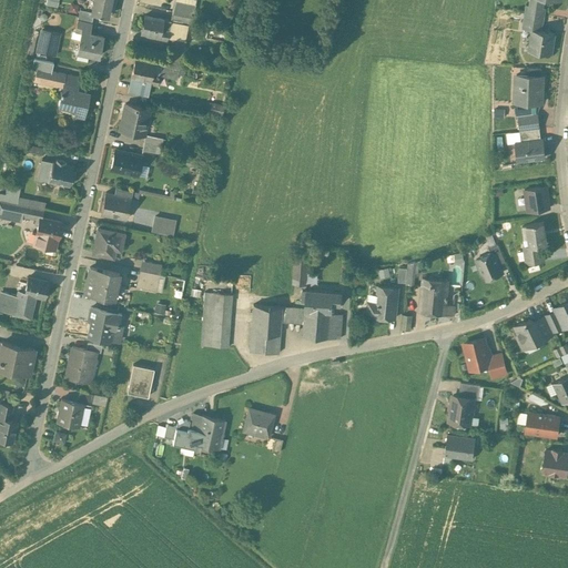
[(114,2),(105,0),(93,0),(91,11),(91,12),(93,13),(107,16),(109,8),(113,9),(114,2)]
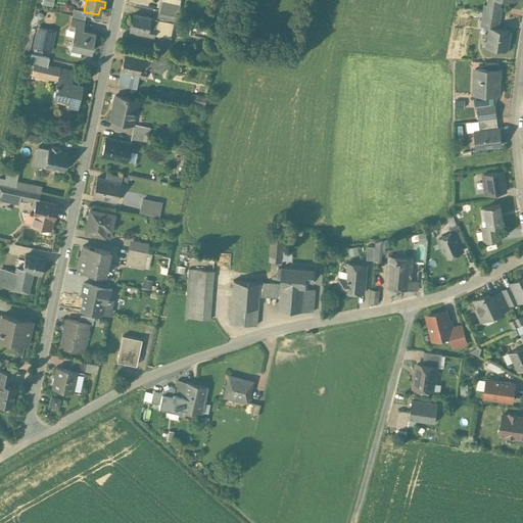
[(170,1),(162,0),(160,0),(158,11),(177,15),(180,3),(170,1)]
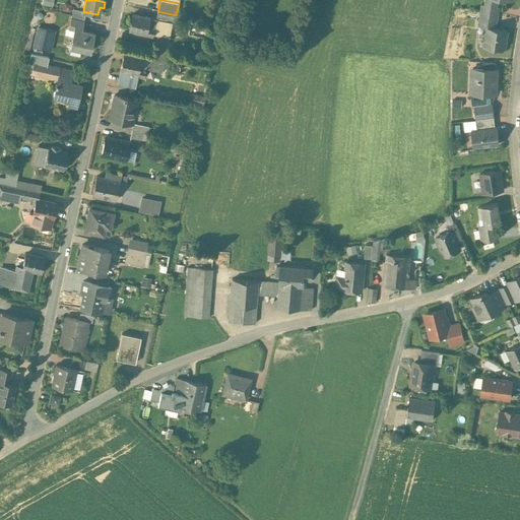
[(499,7),(483,4),(481,11),(498,14),(499,7)]
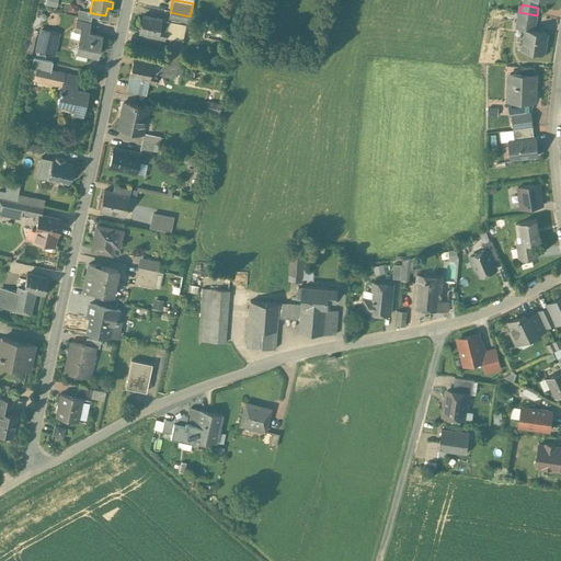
[(90,11),(79,9),(77,18),(90,20),(92,13),(90,12),(90,11)]
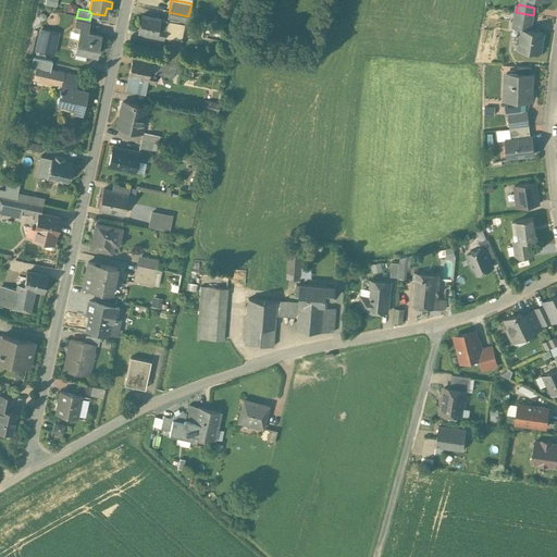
[(188,16),(169,12),(166,20),(172,21),(187,24),(188,16)]
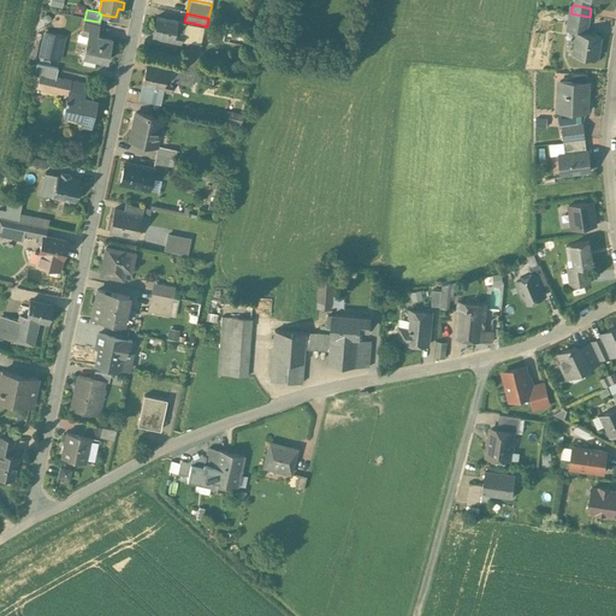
[(590,17),(570,13),(568,30),(578,33),(586,34),(587,24),(588,24),(590,17)]
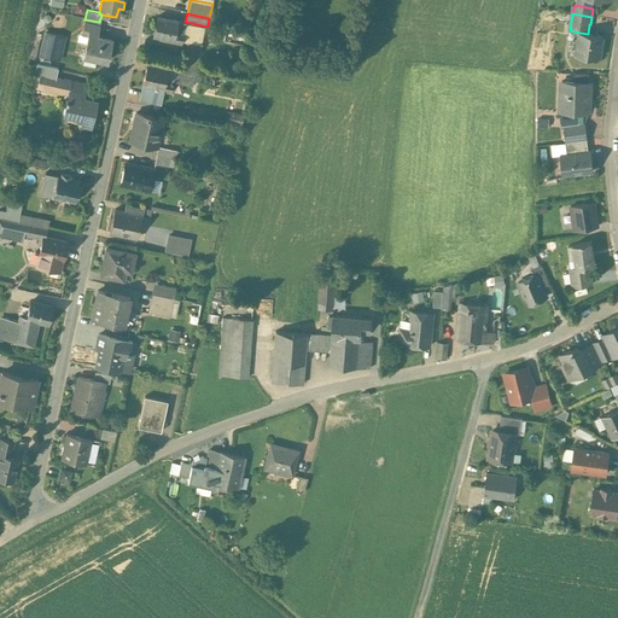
[(179,19),(157,15),(152,38),(181,44),(181,41),(187,42),(191,23),(185,22),(178,21),(179,19)]
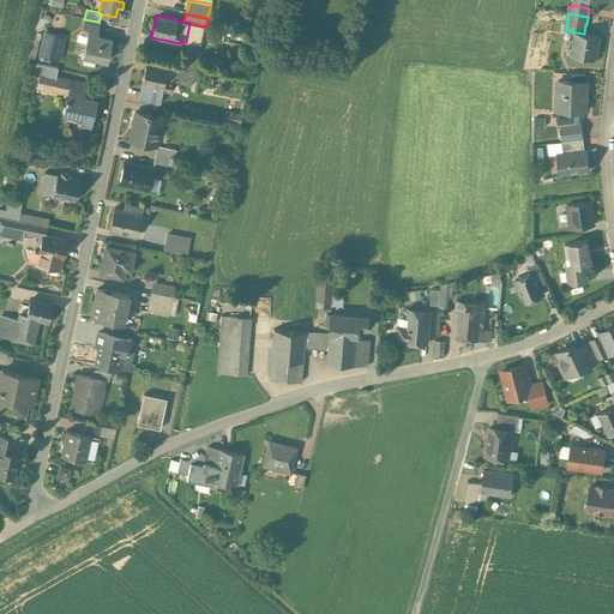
[(98,25),(84,22),(82,34),(86,35),(86,34),(96,35),(98,25)]
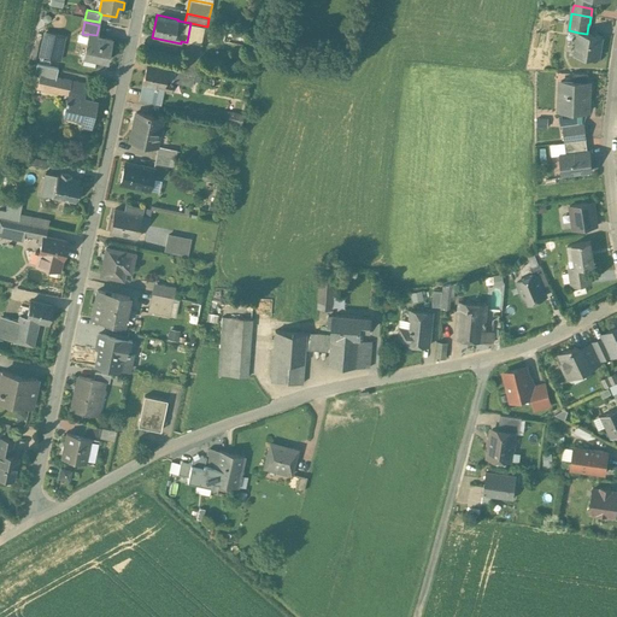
[(63,36),(46,33),(41,54),(58,58),(63,37),(63,36)]
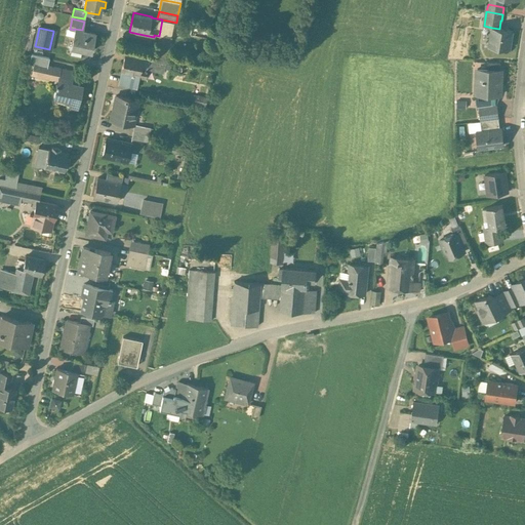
[(499,29),(492,28),(490,45),(509,48),(512,31),(499,29)]
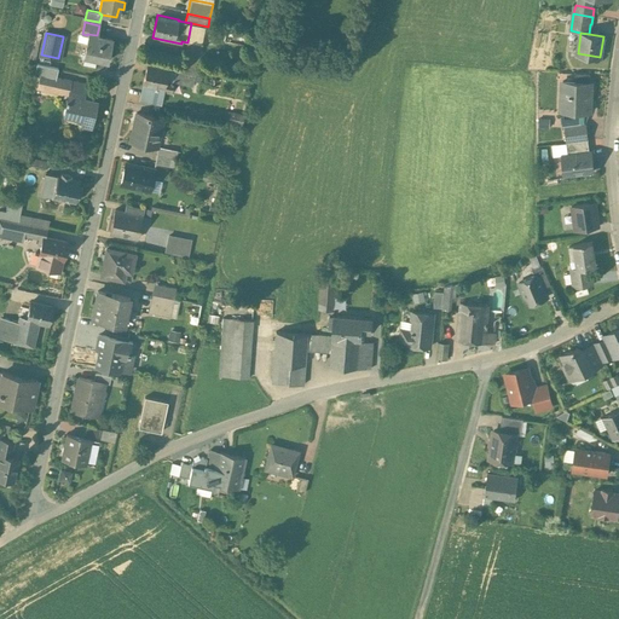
[(97,35),(87,34),(87,35),(84,56),(108,61),(111,39),(97,35)]
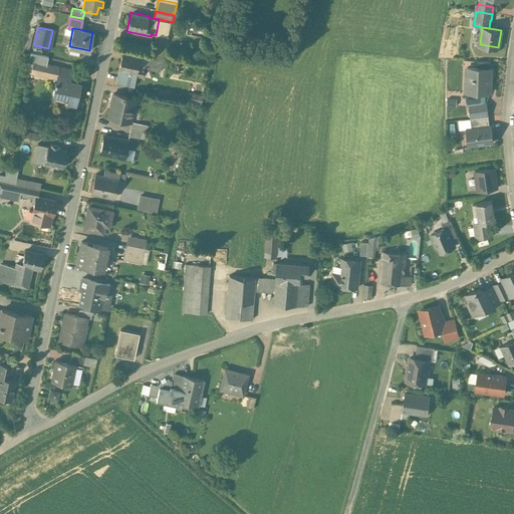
[(167,37),(156,35),(152,53),(163,55),(167,37)]
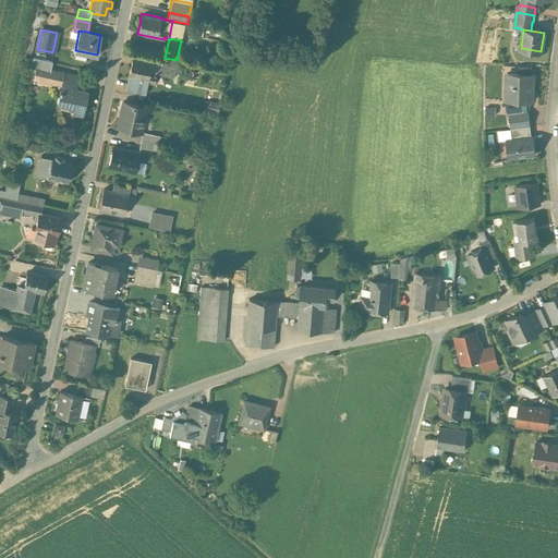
[(165,58),(160,57),(158,64),(156,74),(173,77),(177,60),(165,58)]
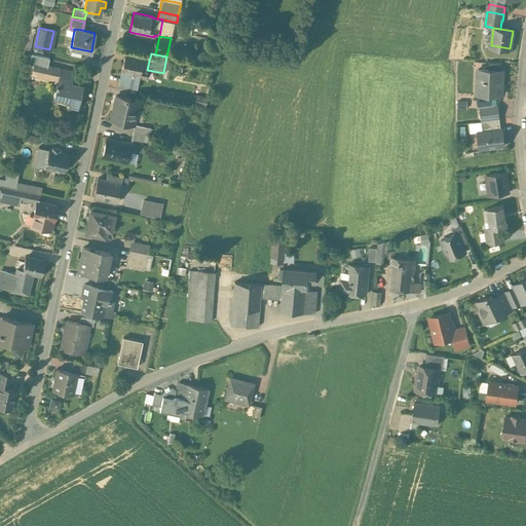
[(144,59),(125,54),(122,70),(119,83),(138,87),(140,78),(145,79),(147,70),(149,61),(143,60),(144,59)]
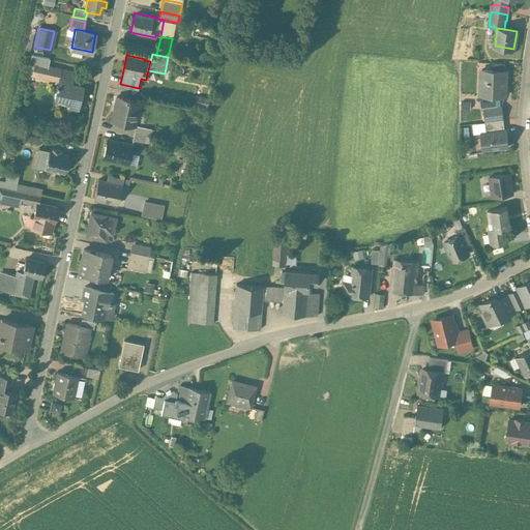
[(76,72),(61,69),(56,96),(71,100),(69,108),(78,110),(84,86),(72,84),(76,72)]
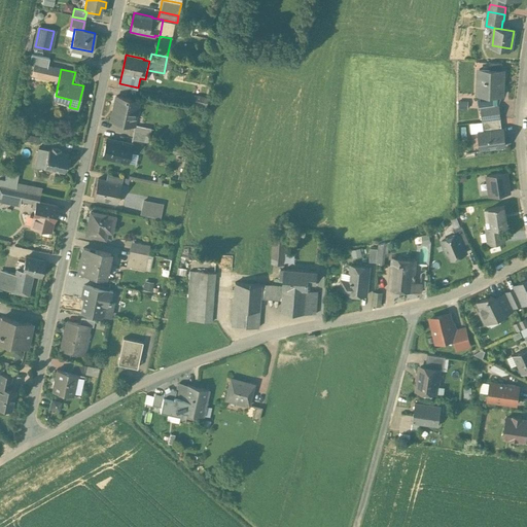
[(489,69),(479,69),(479,95),(502,96),(502,70),(489,69)]
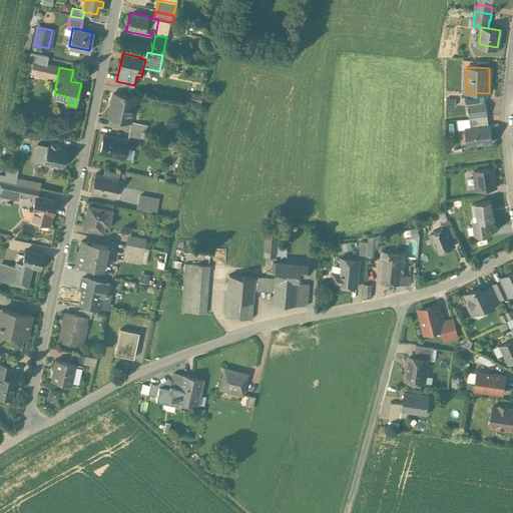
[(188,90),(186,99),(198,102),(200,94),(188,90)]
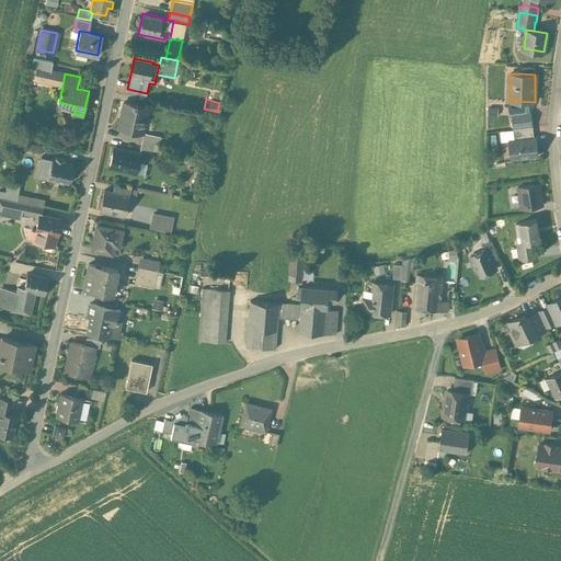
[(148,106),(124,101),(117,127),(141,133),(148,106)]
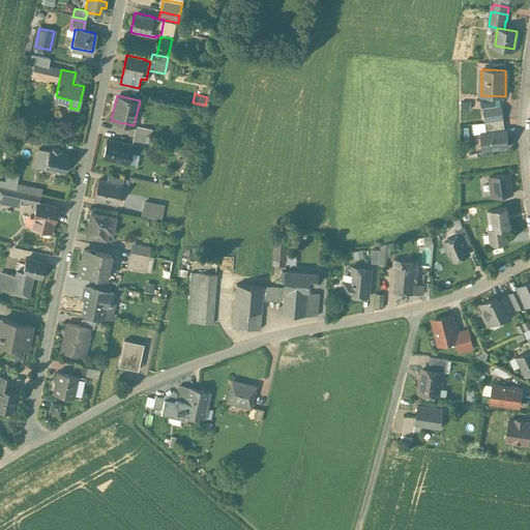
[(501,106),(483,108),(484,122),(503,119),(501,106)]
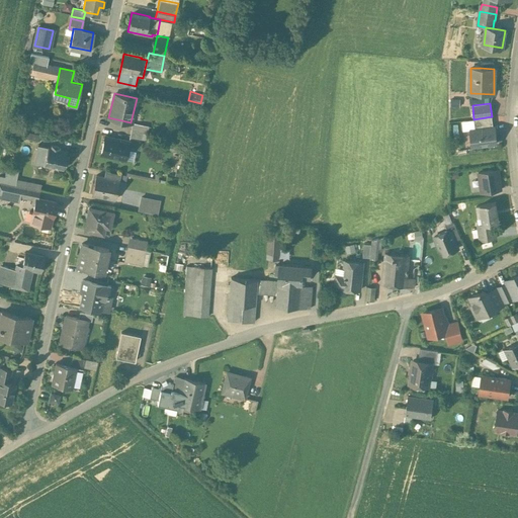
[(492,116),(473,119),(476,130),(493,126),(492,116)]
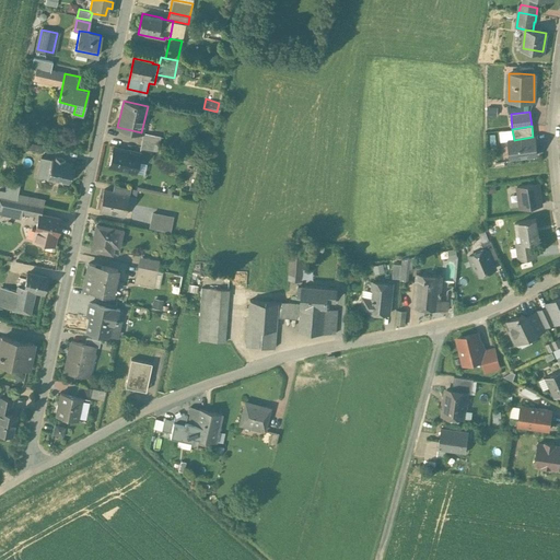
[(160,135),(143,131),(141,139),(159,143),(160,135)]
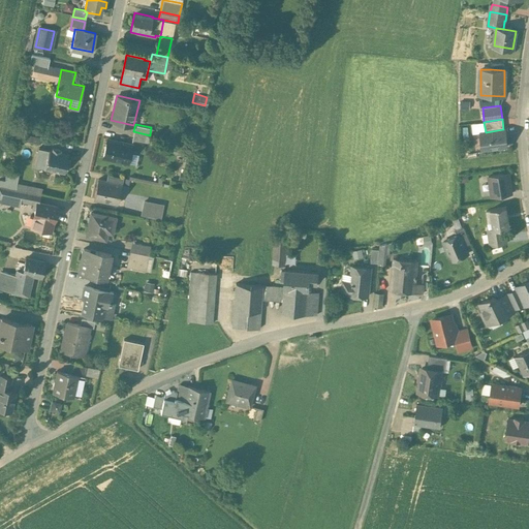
[(486,132),(480,132),(483,149),(507,146),(505,129),(486,132)]
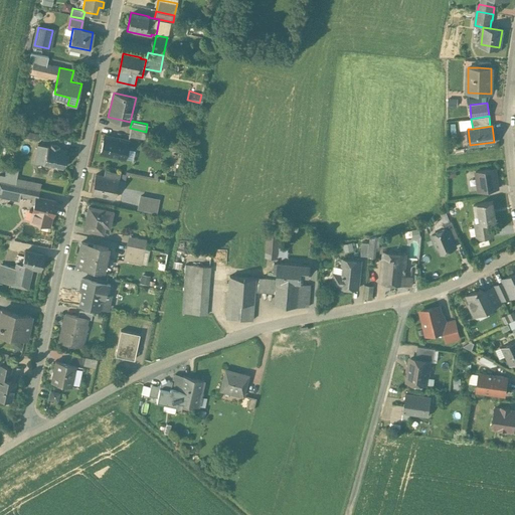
[(146,132),(130,128),(129,135),(144,138),(146,132)]
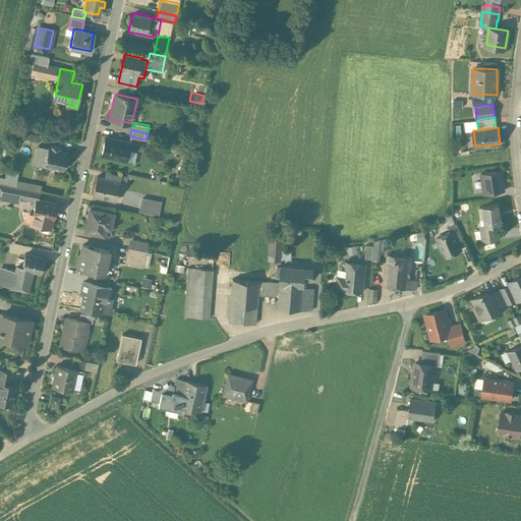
[(41,133),(27,131),(25,138),(39,141),(41,133)]
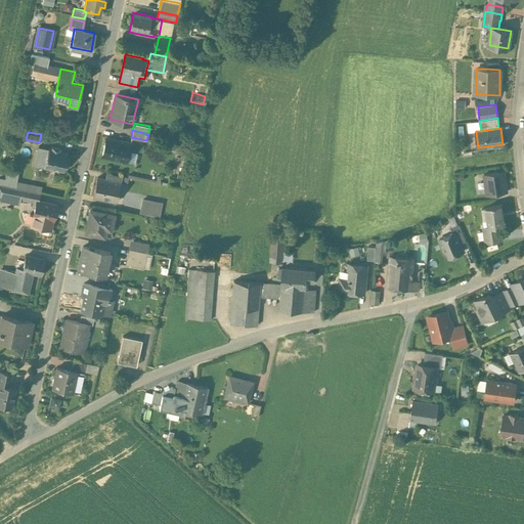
[(130,142),(105,137),(101,156),(126,161),(130,142)]
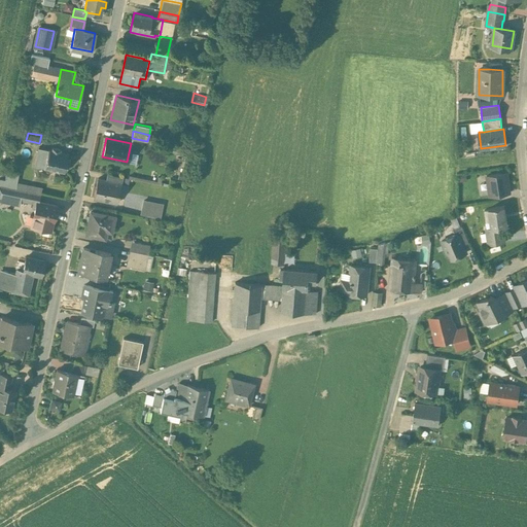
[(50,151),(37,148),(34,166),(64,172),(67,154),(58,152),(59,149),(51,148),(50,151)]
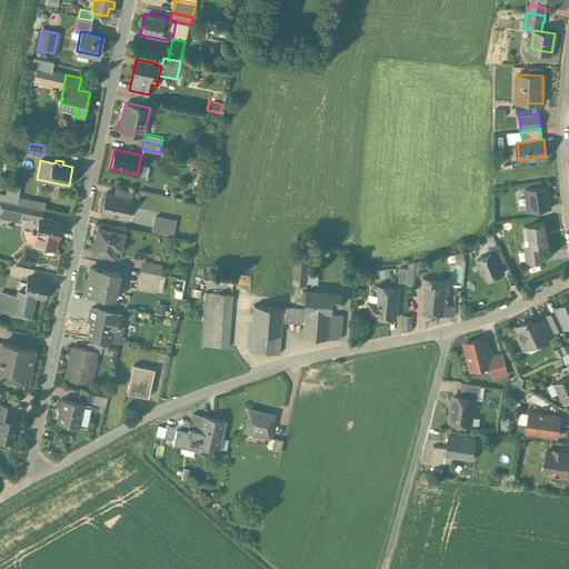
[(547,187),(526,190),(529,211),(550,208),(547,187)]
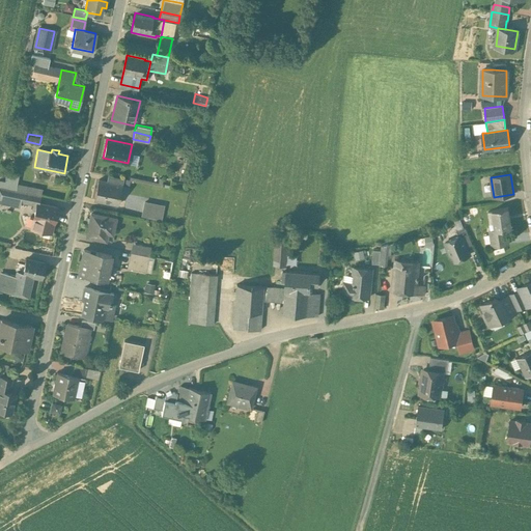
[(122,178),(108,175),(106,180),(121,184),(122,178)]
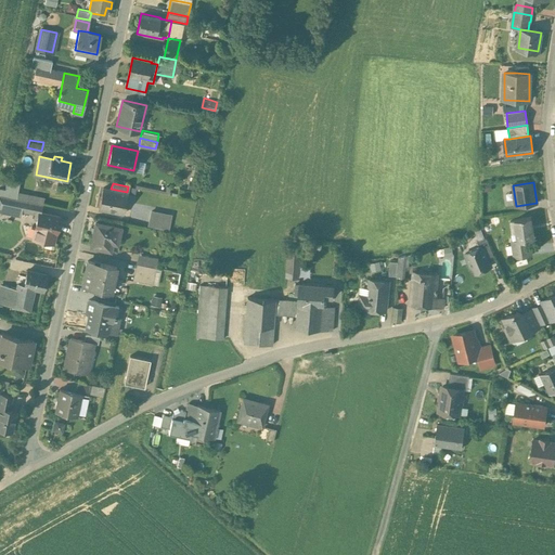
[(111,189),(103,188),(99,208),(123,214),(127,192),(111,189)]
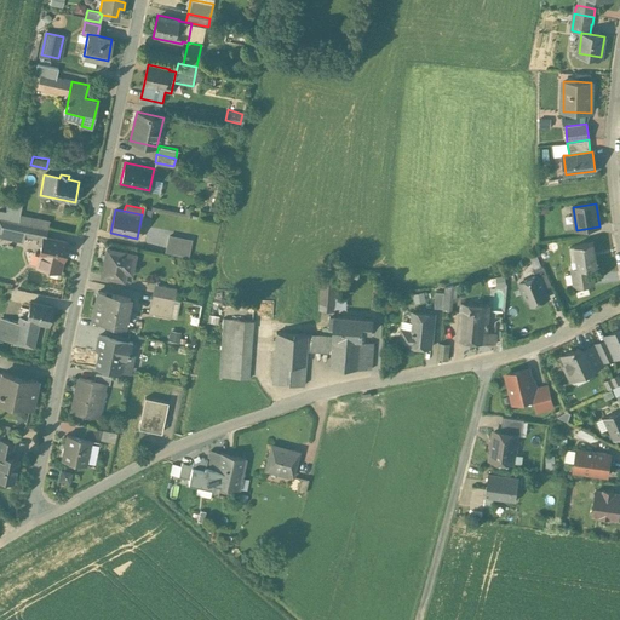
[(26,223),(0,217),(0,235),(22,240),(23,235),(26,223)]
